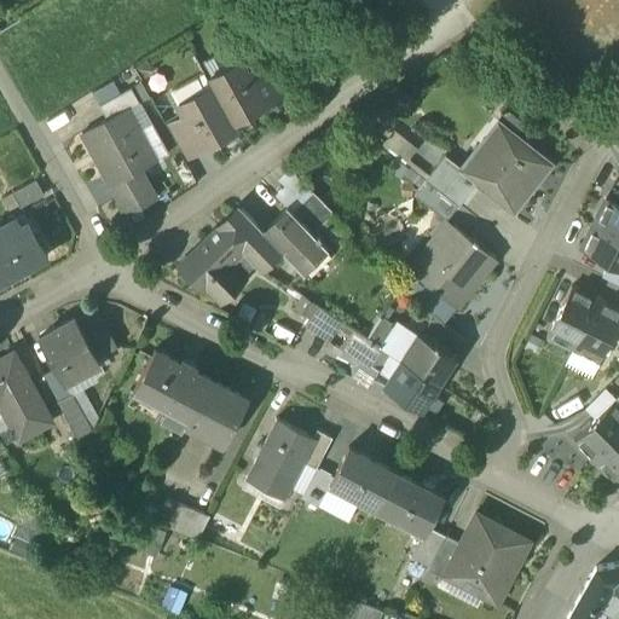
[(241,63),(207,82),(210,88),(232,126),(266,108),(265,105),(248,76),(241,63)]
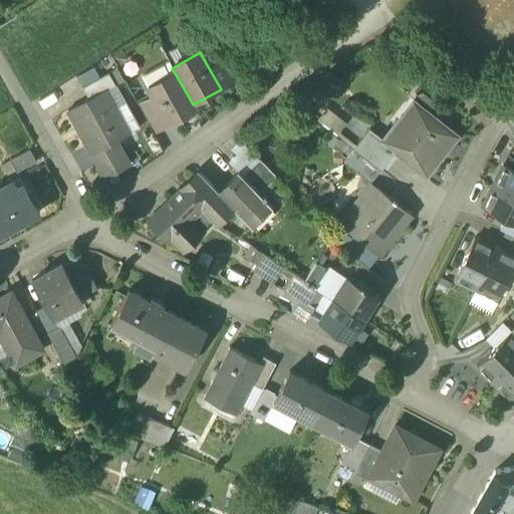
[(238,77),(220,55),(206,63),(220,87),(238,77)]
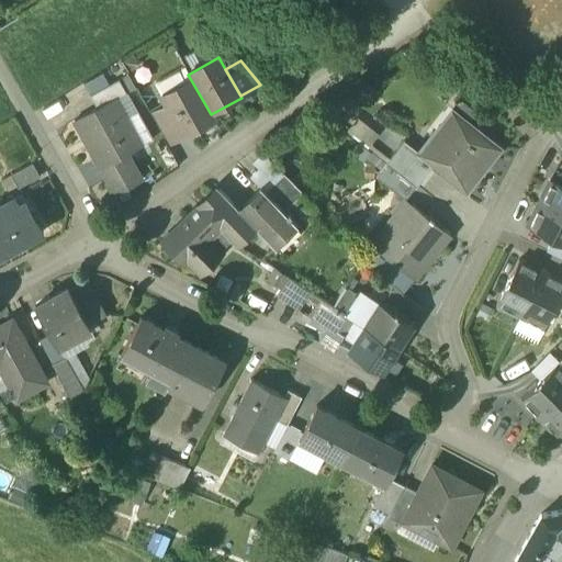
[(188,75),(184,68),(155,86),(160,98),(191,80),(188,75)]
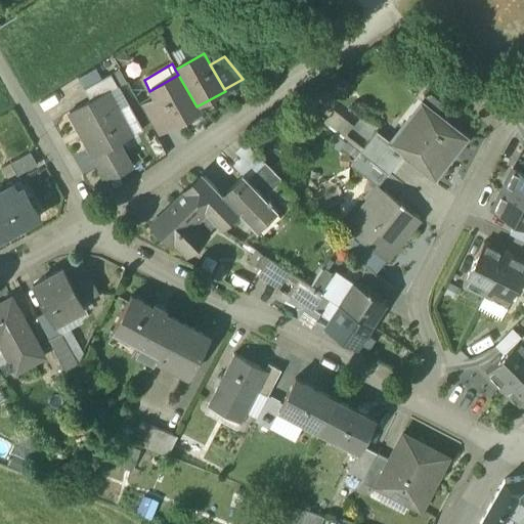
[(178,75),(149,91),(170,128),(171,129),(201,113),(197,106),(178,75)]
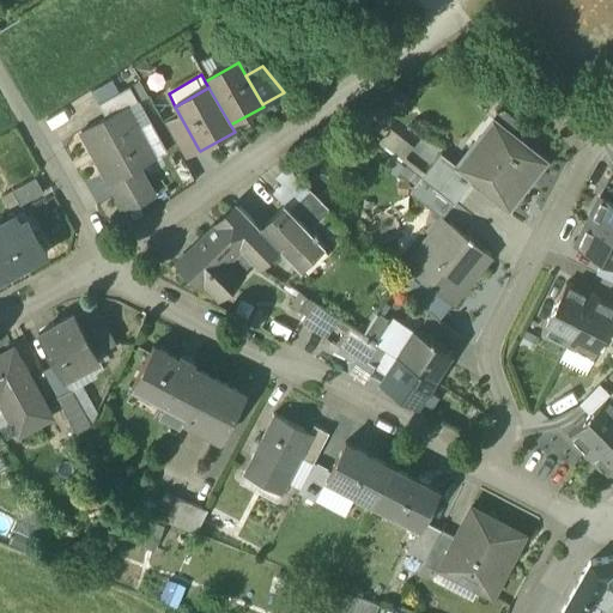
[(128,89),(97,107),(104,119),(123,108),(125,110),(137,103),(128,89)]
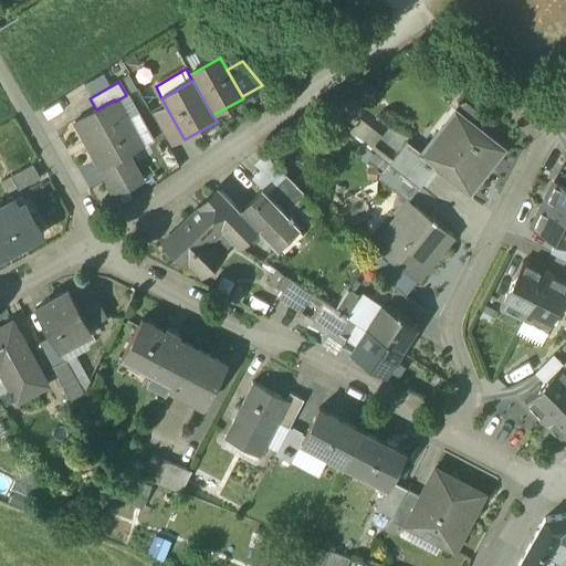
[(96,109),(74,123),(101,170),(128,156),(142,148),(115,102),(114,100),(96,109)]
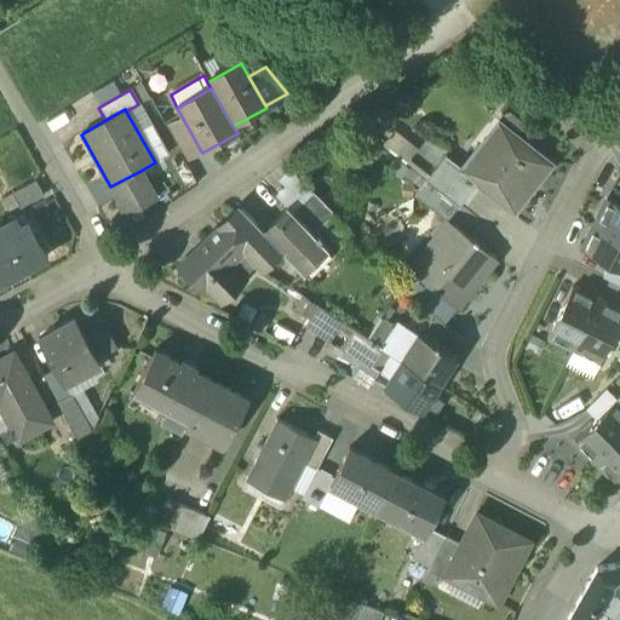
[(185,122),(168,132),(185,160),(201,151),(185,122)]
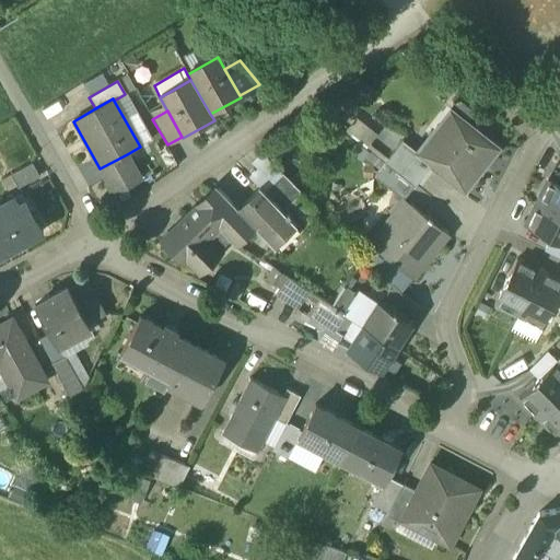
[(440,140),(432,135),(416,155),(415,158),(429,168),(464,195),(498,151),(456,118),(440,140)]
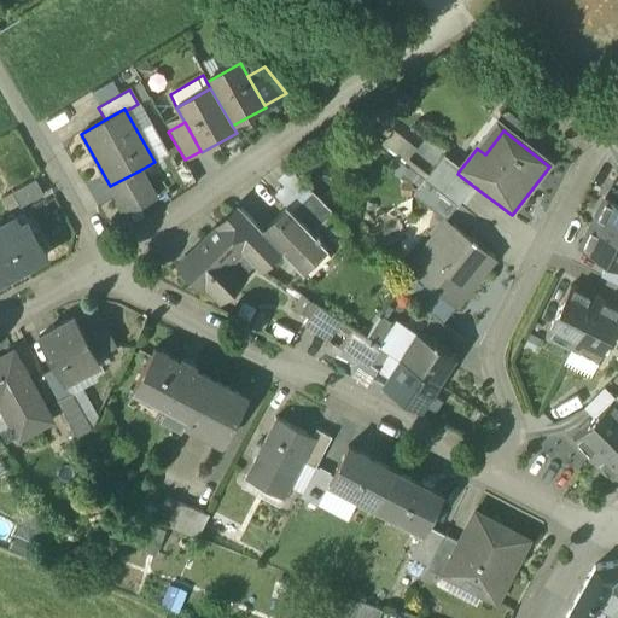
[(395,132),(384,147),(407,163),(418,149),(395,132)]
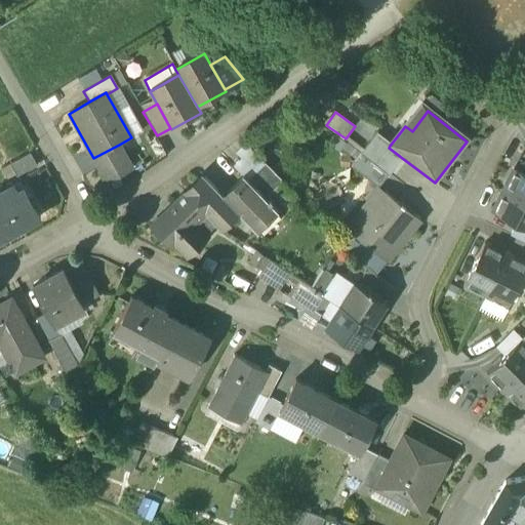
[(390,146),(376,135),(360,156),(389,177),(402,158),(389,148),(390,146)]
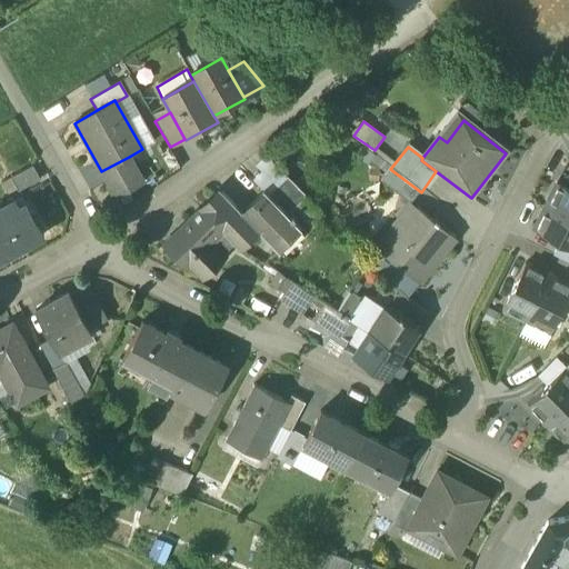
[(129,157),(101,171),(117,199),(143,183),(129,157)]
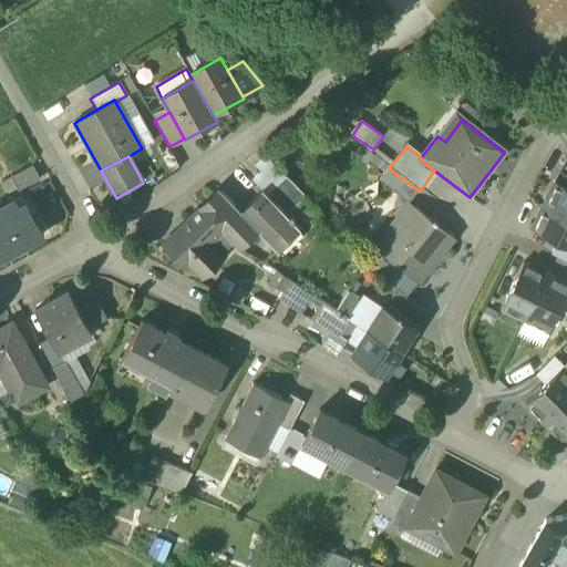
[(32,165),(10,177),(18,191),(40,178),(32,165)]
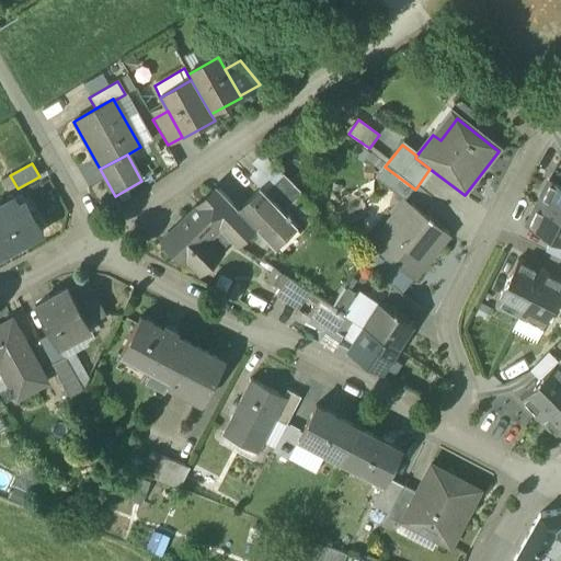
[(415,190),(385,167),(375,180),(404,204),(415,190)]
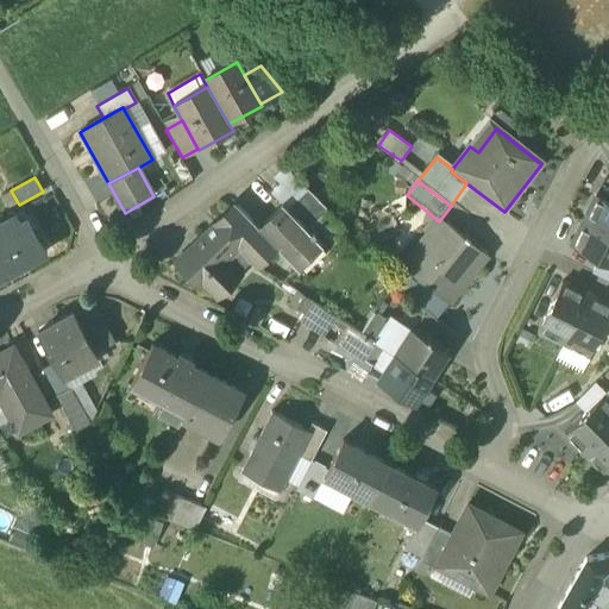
[(328,212),(308,190),(287,211),(307,231),(328,212)]
